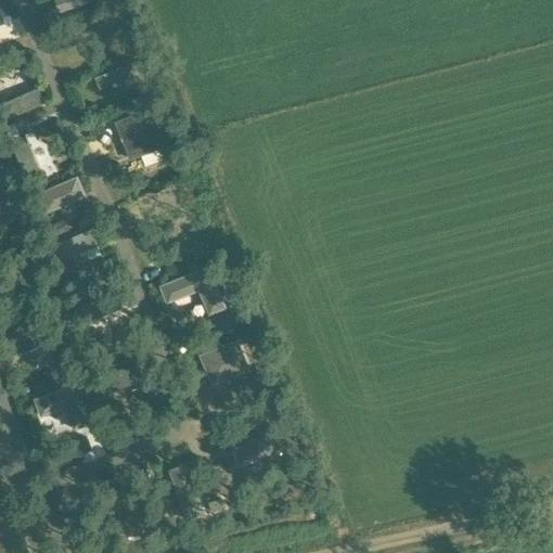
[(93,0),(52,0),(56,13),(94,0),(93,0)]
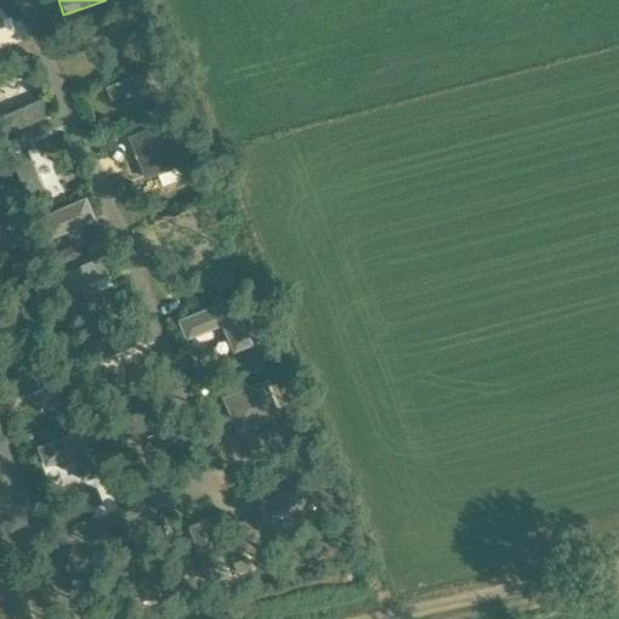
[(141,73),(104,87),(111,100),(145,86),(146,86),(141,73)]
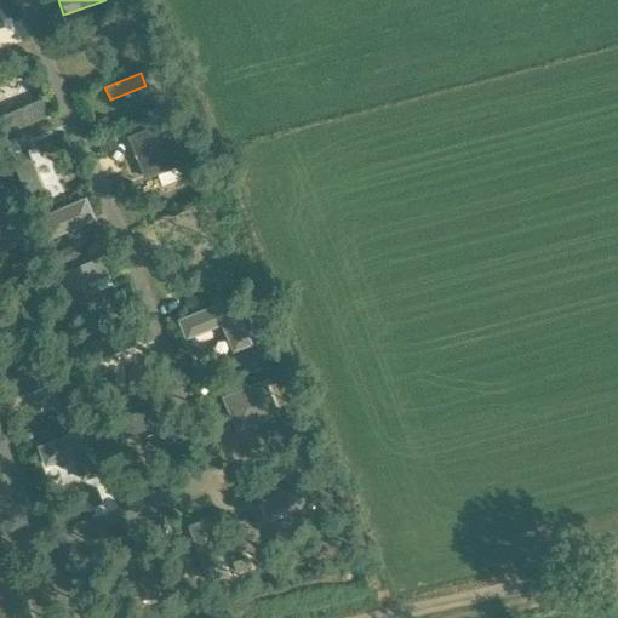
[(40,98),(4,115),(11,131),(47,114),(40,98)]
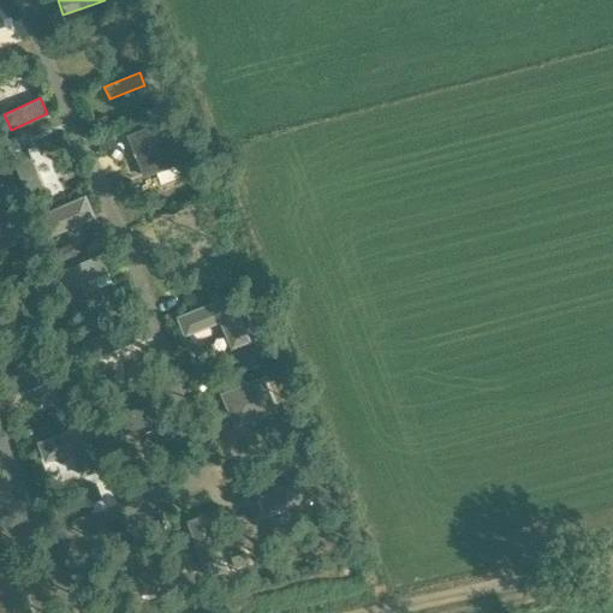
[(159,124),(126,137),(142,178),(176,165),(159,124)]
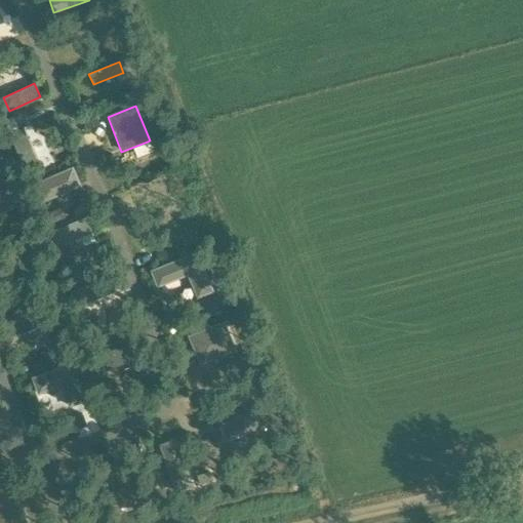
[(93,113),(80,118),(85,130),(98,125),(93,113)]
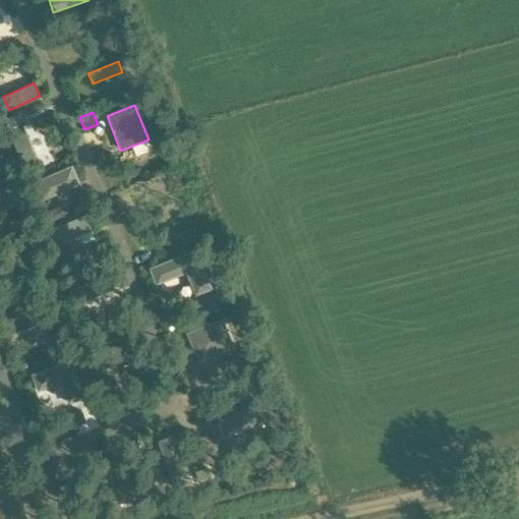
[(21,128),(10,133),(23,164),(36,159),(23,127),(21,128)]
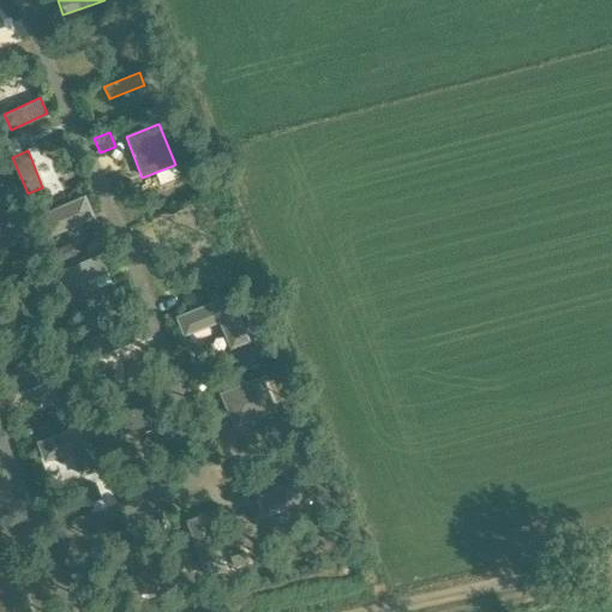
[(83,198),(39,217),(47,238),(91,219),(83,198)]
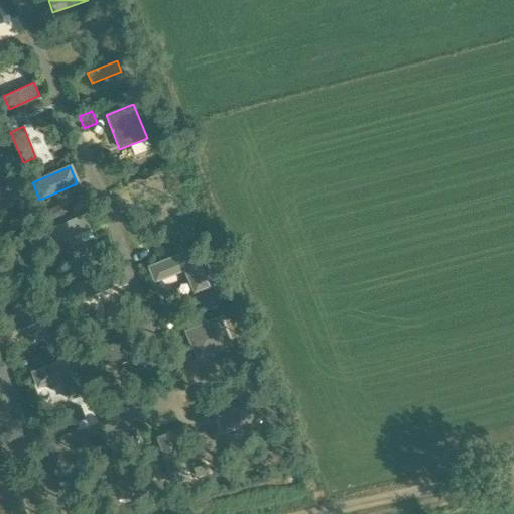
[(0,208),(11,205),(0,175),(0,208)]
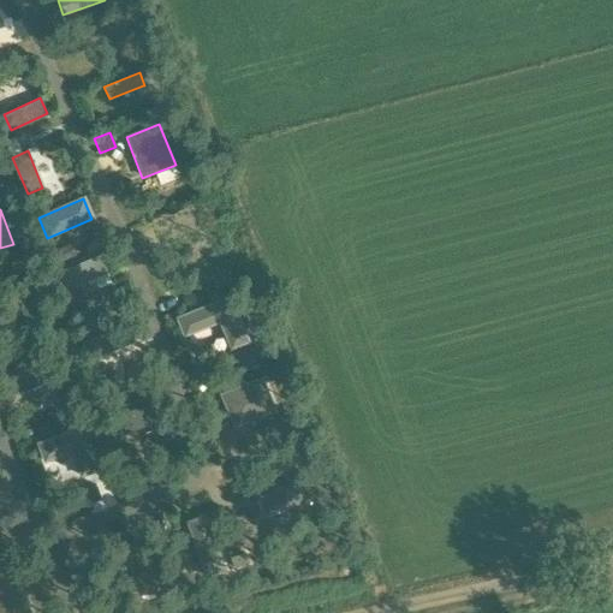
[(71,245),(51,253),(55,263),(75,255),(71,245)]
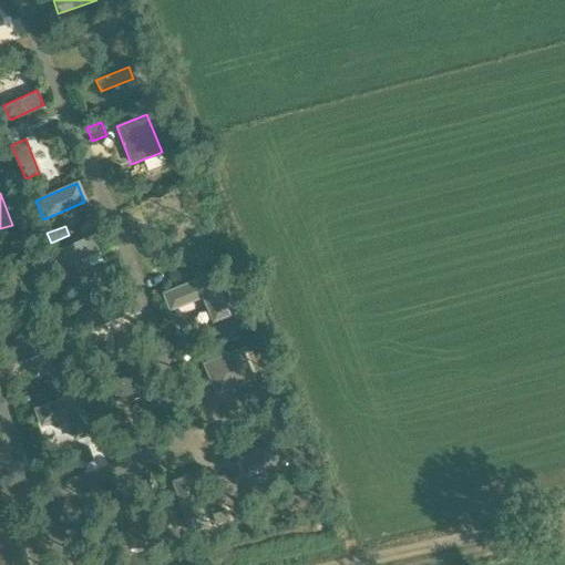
[(91,235),(54,250),(60,267),(61,267),(100,250),(93,234),(91,235)]
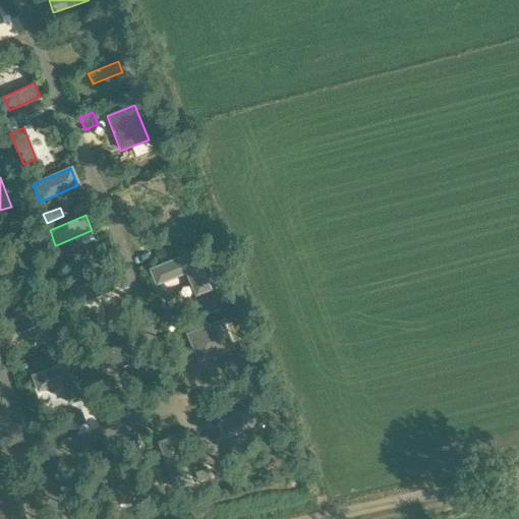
[(210,290),(193,251),(149,270),(155,285),(185,273),(194,296),(210,290)]
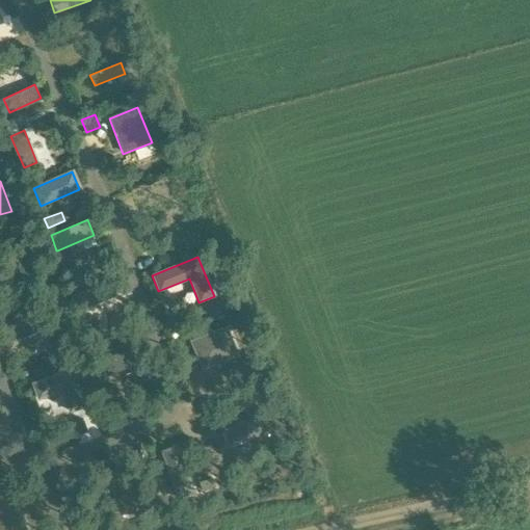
[(109,280),(71,296),(77,311),(115,295),(116,295),(110,280),(109,280)]
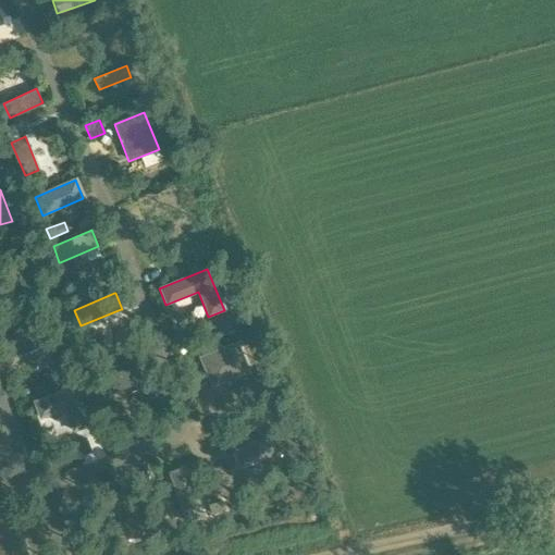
[(230,316),(216,322),(222,338),(236,333),(230,316)]
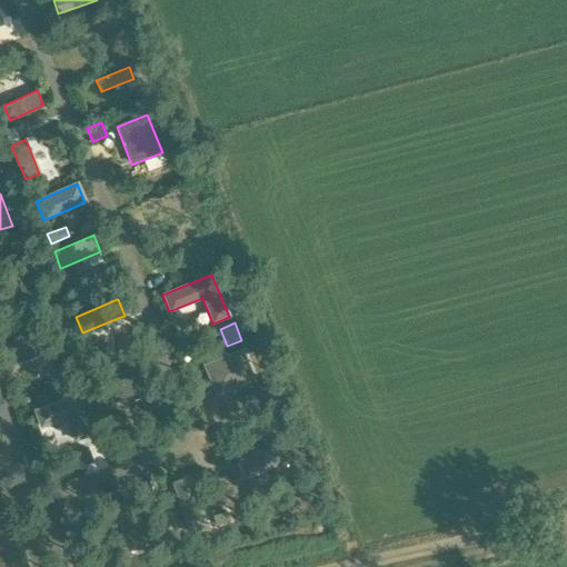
[(252,380),(240,350),(204,366),(216,396),(252,380)]
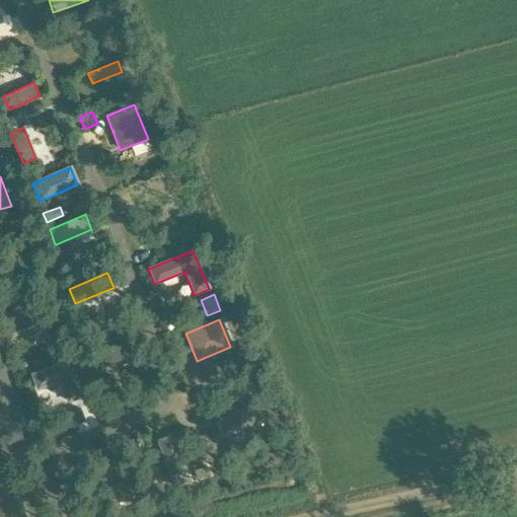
[(125,341),(90,354),(96,369),(131,356),(133,355),(127,340),(125,341)]
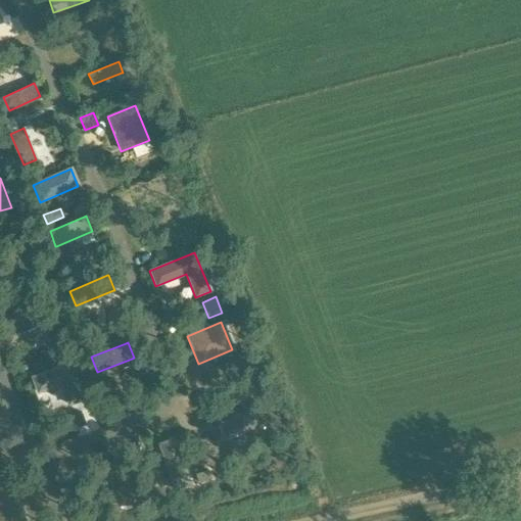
[(83,399),(69,363),(31,377),(37,393),(59,384),(67,406),(83,399)]
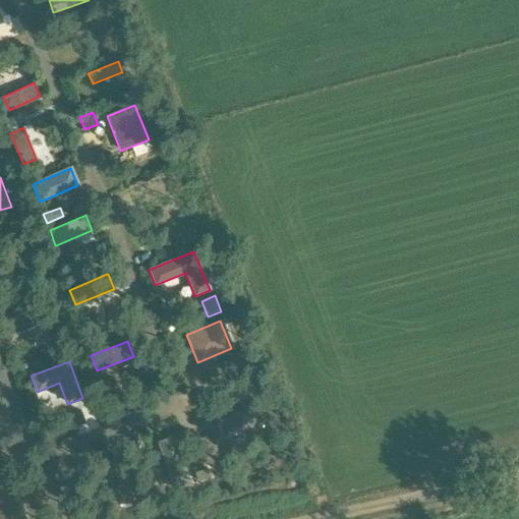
[(256,408),(217,422),(223,438),(224,440),(263,424),(256,408)]
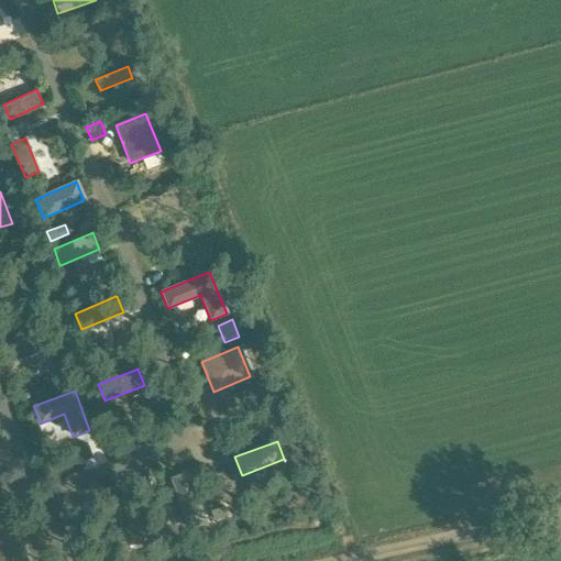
[(86,446),(77,448),(81,461),(90,458),(86,446)]
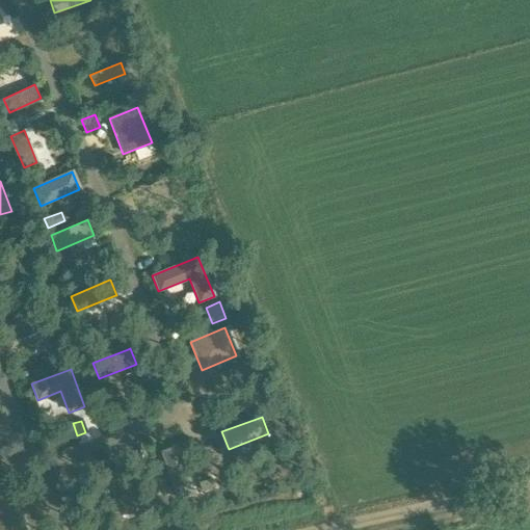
[(161,452),(178,500),(193,494),(177,447),(161,452)]
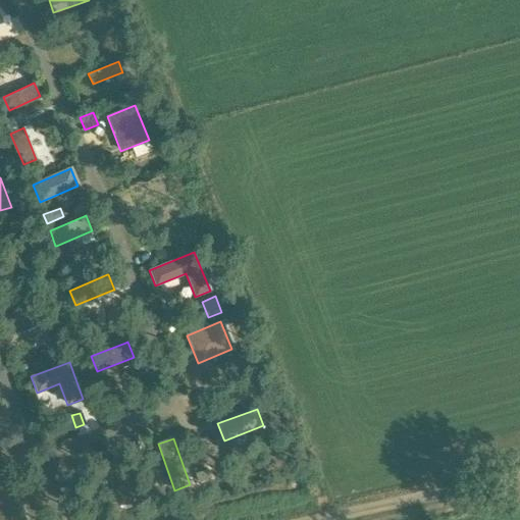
[(207,470),(194,474),(197,482),(210,478),(207,470)]
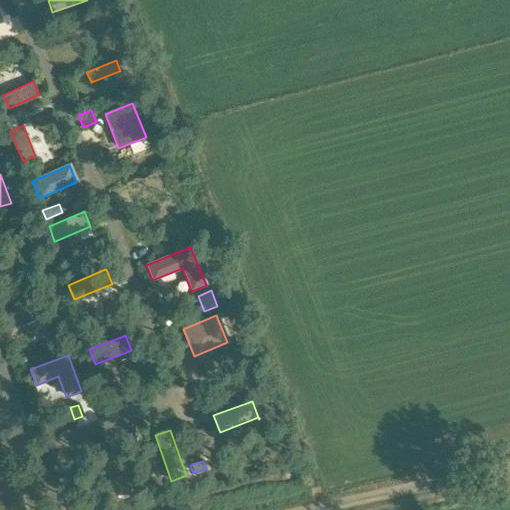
[(24,509),(9,468),(0,470),(0,509),(24,509)]
